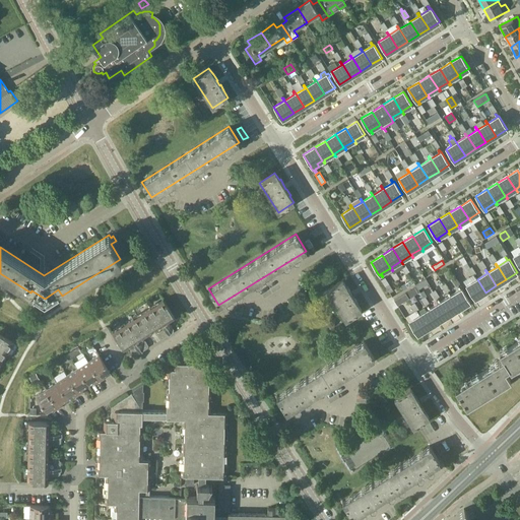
[(474,299),(485,293),(477,279),(475,276),(474,277),(475,280),(466,286),(474,299)]
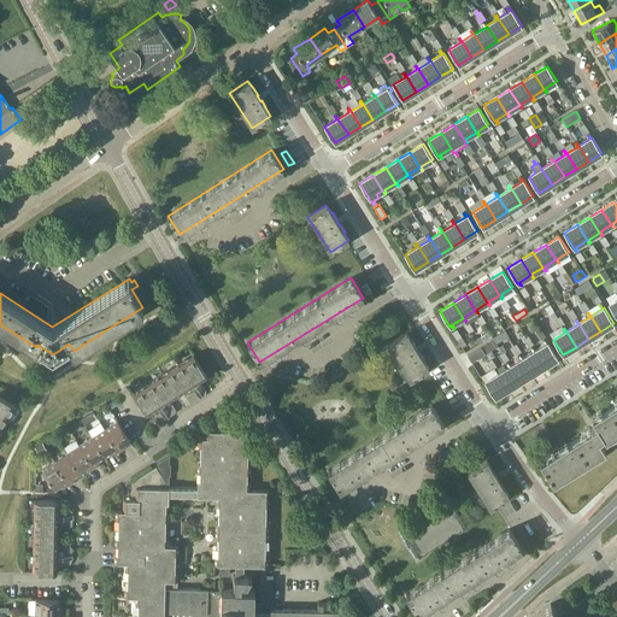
[(416,347),(411,339),(406,331),(387,344),(409,380),(429,368),(424,360),(419,352),(419,353),(416,347)]
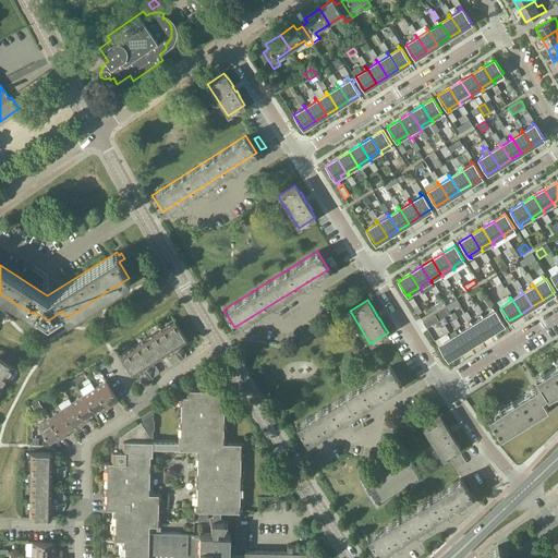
[(447,307),(435,315),(438,320),(439,320),(450,314),(447,307)]
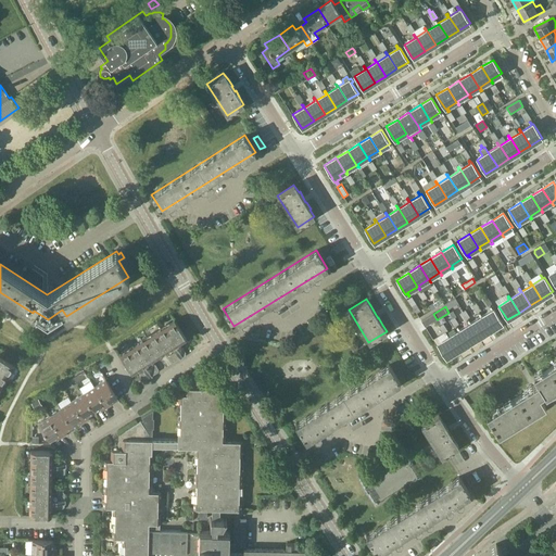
[(491,330),(503,323),(494,308),(493,310),(491,306),(490,306),(492,310),(482,316),(491,330)]
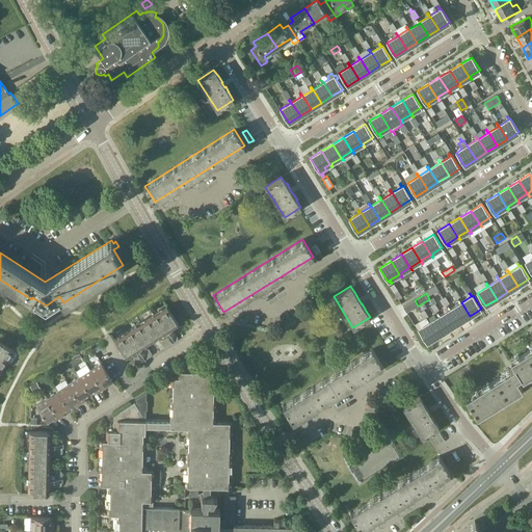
[(451,309),(459,322),(470,316),(461,302),(459,299),(458,300),(460,303),(451,309)]
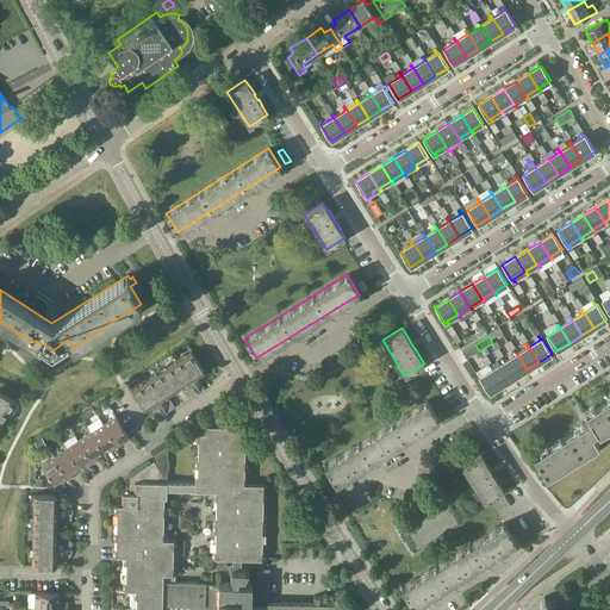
[(462,353),(466,359),(479,350),(475,344),(462,353)]
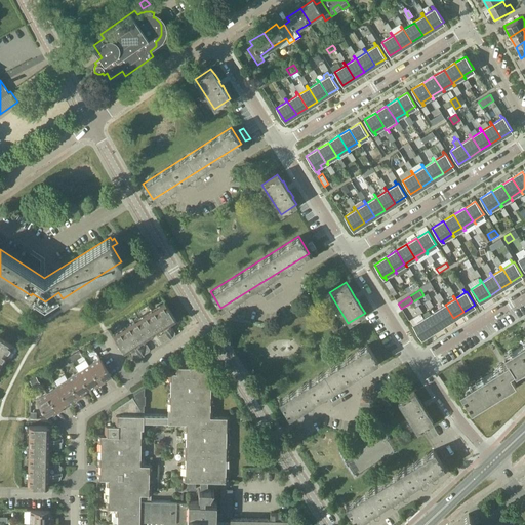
[(166,301),(114,334),(125,352),(133,347),(135,349),(134,350),(133,352),(136,357),(139,357),(142,356),(137,349),(139,347),(144,355),(150,351),(151,349),(148,344),(145,342),(144,344),(143,340),(159,330),(161,333),(160,333),(159,336),(162,340),(165,341),(171,337),(166,330),(168,329),(172,336),(175,334),(176,332),(173,327),(170,327),(169,327),(168,325),(176,319),(166,301)]
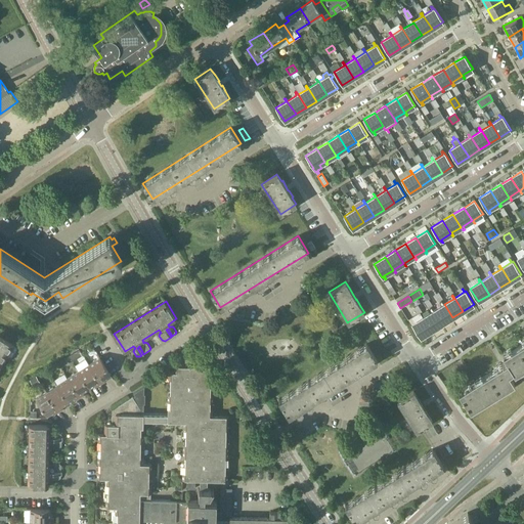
[(433,311),(442,324),(452,317),(444,304),(442,302),(441,302),(442,305),(433,311)]
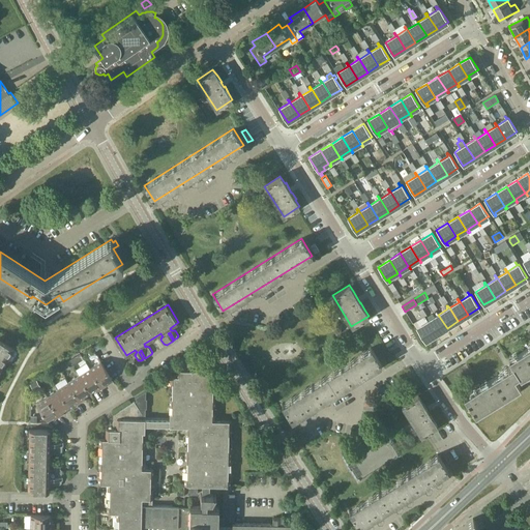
[(428,321),(436,334),(447,328),(438,315),(437,312),(435,313),(437,316),(428,321)]
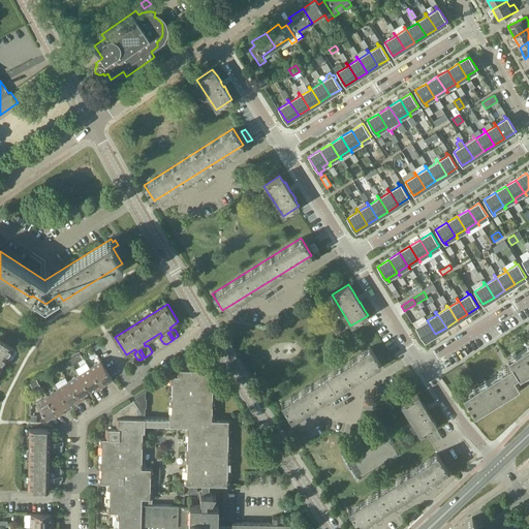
[(435,334),(427,320),(425,317),(424,318),(426,321),(415,328),(424,341),(435,334)]
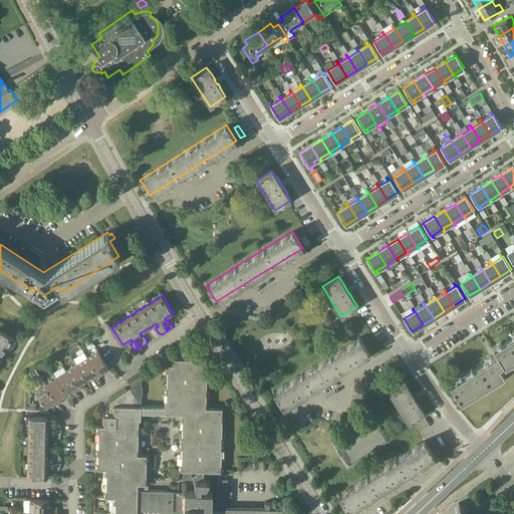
[(0,357),(14,336),(0,327),(0,357)]
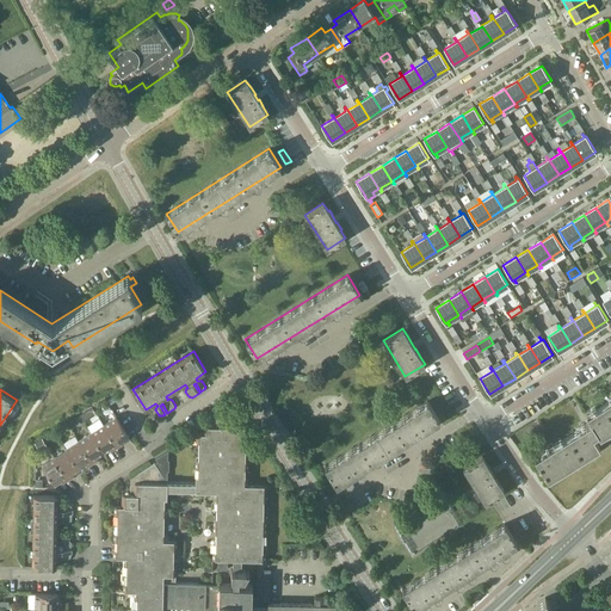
[(535,456),(534,457),(548,479),(548,477),(598,445),(599,446),(599,445),(592,434),(597,432),(599,436),(600,436),(600,434),(610,427),(610,399),(587,414),(586,414),(591,421),(585,425),(586,425),(536,457),(535,456)]
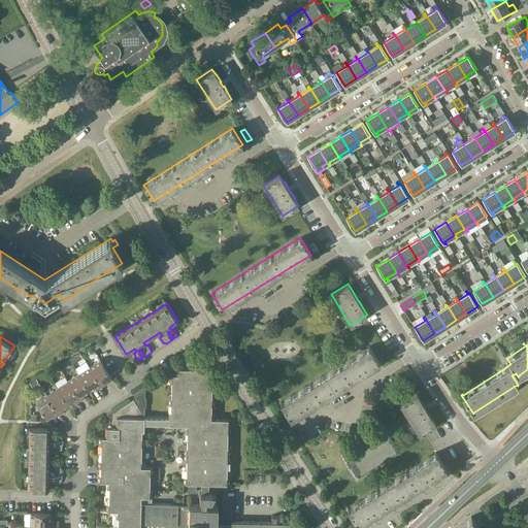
[(369,347),(281,402),(291,419),(380,363),(369,347)]
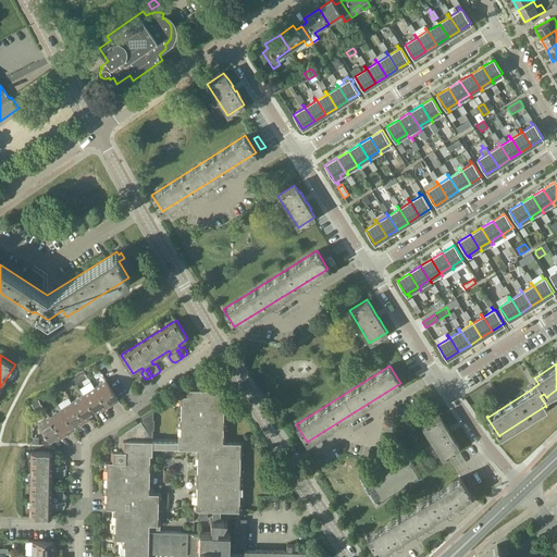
[(73,379),(76,384),(88,376),(84,371),(73,379)]
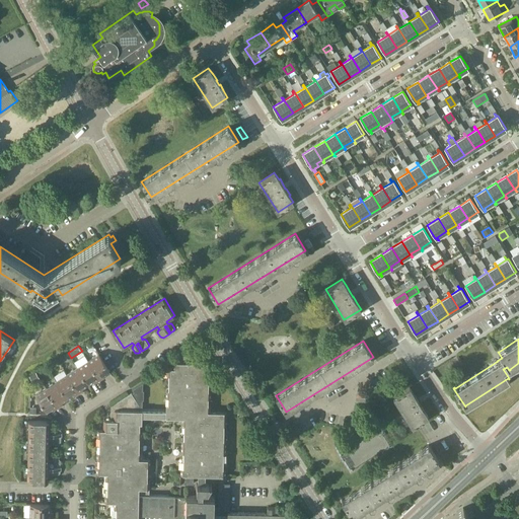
[(98,448),(97,472),(106,472),(105,483),(107,483),(107,491),(105,491),(105,501),(115,502),(114,511),(117,511),(116,518),(137,518),(138,494),(145,495),(145,487),(149,487),(149,477),(147,477),(147,467),(150,467),(150,458),(141,457),(141,449),(139,449),(139,440),(141,440),(142,430),(139,430),(139,426),(142,426),(142,416),(165,416),(165,417),(182,418),(182,427),(184,427),(184,436),(181,436),(181,455),(183,455),(183,464),(181,464),(180,474),(224,475),(224,465),(223,465),(223,456),(225,456),(226,437),(223,437),(224,428),(226,428),(226,412),(210,412),(210,402),(208,402),(208,398),(210,398),(210,387),(208,387),(208,379),(211,379),(211,362),(202,362),(200,359),(198,360),(196,357),(198,356),(193,349),(180,357),(180,362),(173,361),(172,368),(167,368),(167,378),(169,378),(169,386),(167,386),(166,396),(168,396),(168,400),(166,400),(166,411),(142,411),(142,410),(139,410),(139,408),(142,408),(142,399),(143,399),(144,390),(142,390),(143,382),(132,389),(134,391),(112,405),(112,420),(104,420),(104,430),(98,430),(98,439),(100,439),(100,448),(98,448)]
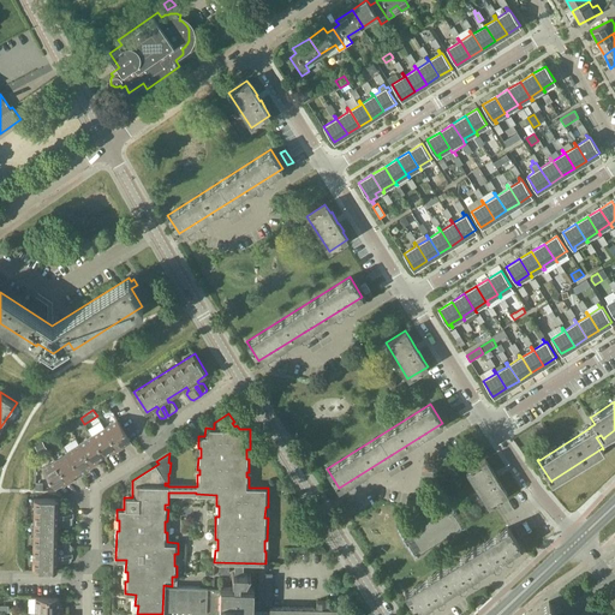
[(118,419),(106,427),(120,448),(125,446),(124,443),(130,439),(118,419)]
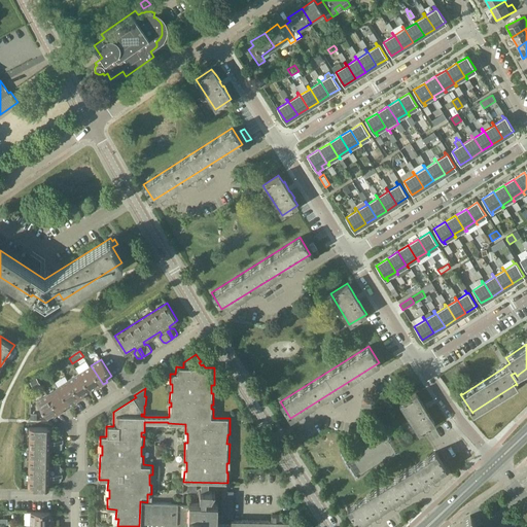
[(91,365),(90,366),(86,361),(75,367),(78,373),(79,372),(91,389),(97,385),(98,387),(103,384),(91,365)]
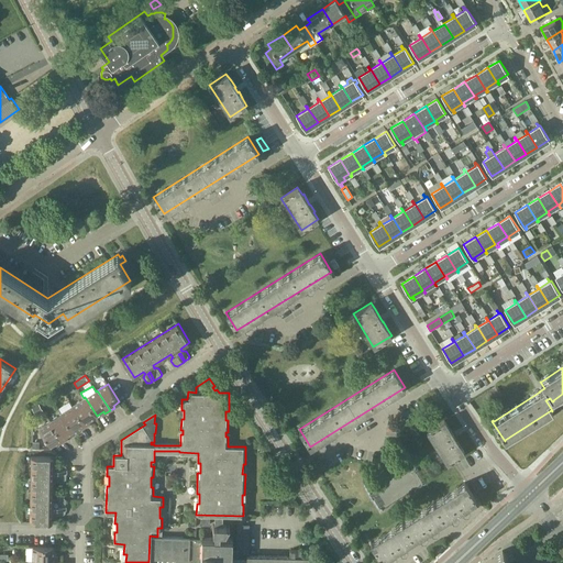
[(84,398),(74,405),(87,424),(91,422),(89,420),(97,416),(85,397),(84,398)]
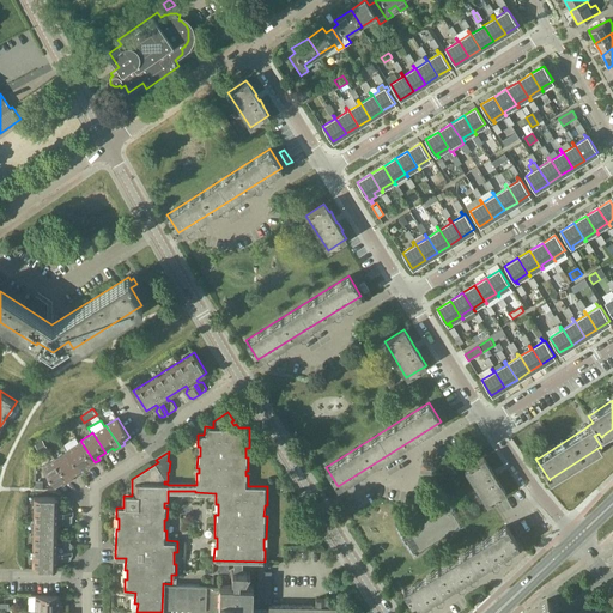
[(48,448),(42,439),(35,444),(40,453),(48,448)]
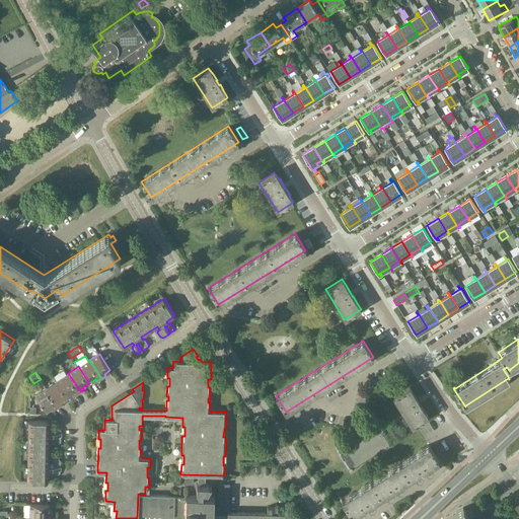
[(68,373),(58,379),(69,396),(74,392),(75,394),(80,391),(68,373)]
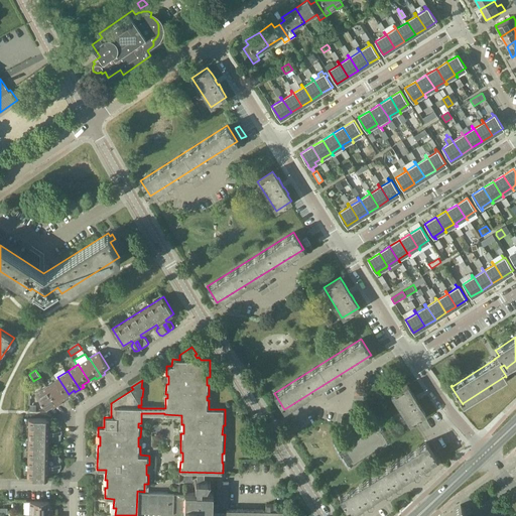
[(57,378),(47,385),(59,404),(63,402),(61,399),(69,395),(69,394),(57,377),(57,378)]
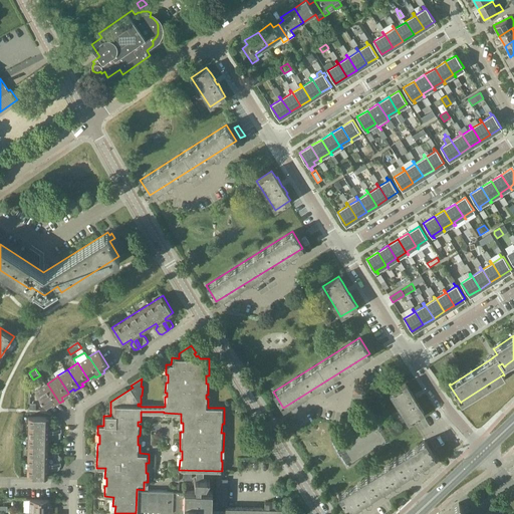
[(59,403),(47,383),(37,390),(47,407),(54,403),(55,405),(59,403)]
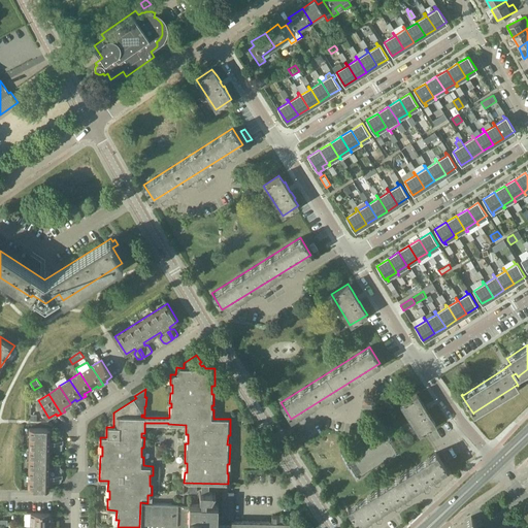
[(417,394),(400,404),(401,405),(401,404),(408,417),(411,422),(419,433),(419,434),(422,432),(435,424),(435,423),(431,417),(428,419),(425,413),(427,411),(424,406),(422,408),(418,402),(421,401),(417,395),(418,395),(417,394)]
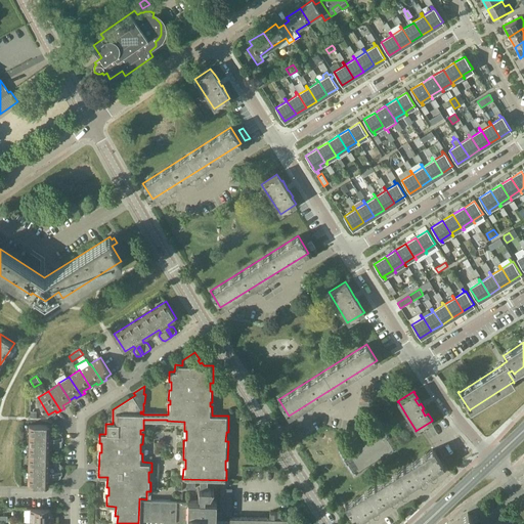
[(60,475),(52,474),(52,472),(60,472),(60,471),(61,465),(59,463),(53,463),(51,465),(51,466),(49,466),(49,446),(52,446),(52,447),(54,448),(59,449),(61,447),(61,441),(61,440),(52,440),(53,437),(61,438),(61,437),(61,435),(60,433),(54,433),(52,434),(52,435),(49,435),(49,426),(31,425),(29,425),(28,485),(28,486),(48,486),(48,476),(51,476),(51,477),(52,477),(53,479),(59,479),(60,477),(60,475)]
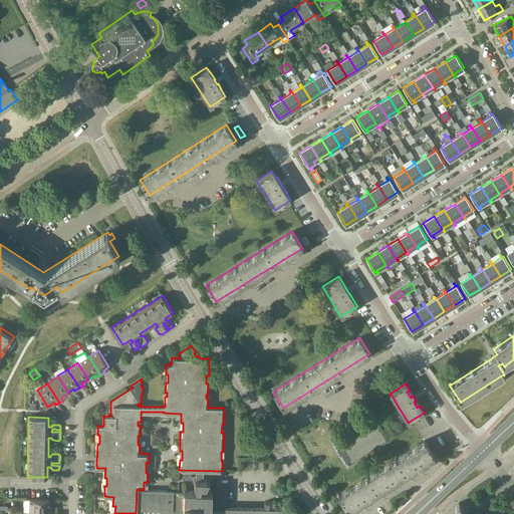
[(425,441),(338,495),(347,511),(348,510),(352,508),(370,496),(380,490),(400,478),(409,472),(428,461),(434,457),(425,441)]
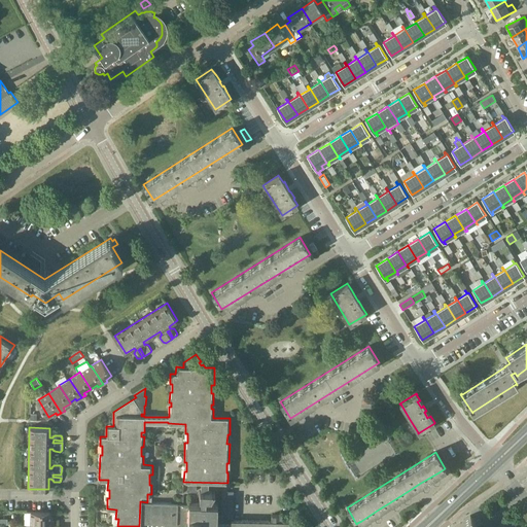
[(190,503),(173,502),(147,502),(140,501),(139,526),(145,526),(146,523),(164,524),(164,526),(288,526),(288,521),(281,520),(281,515),(271,515),(271,521),(233,520),(231,520),(231,523),(217,523),(217,502),(190,502),(190,503)]
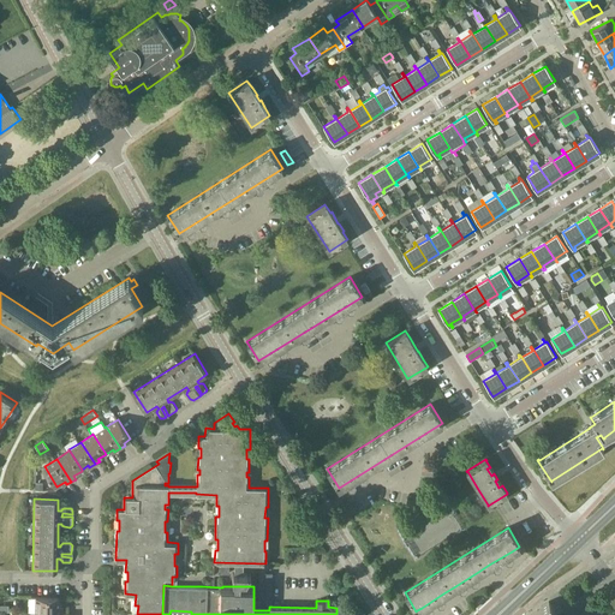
[(31,598),(29,601),(28,605),(30,607),(30,611),(35,613),(61,613),(61,607),(59,607),(59,604),(59,598),(31,598)]
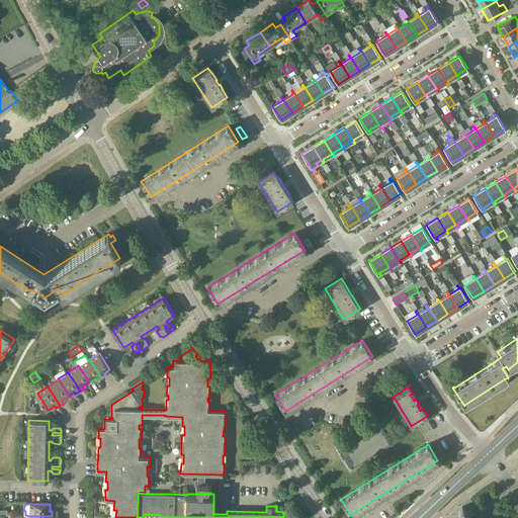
[(462,507),(447,517),(470,517),(473,514),(470,510),(466,513),(462,507)]
